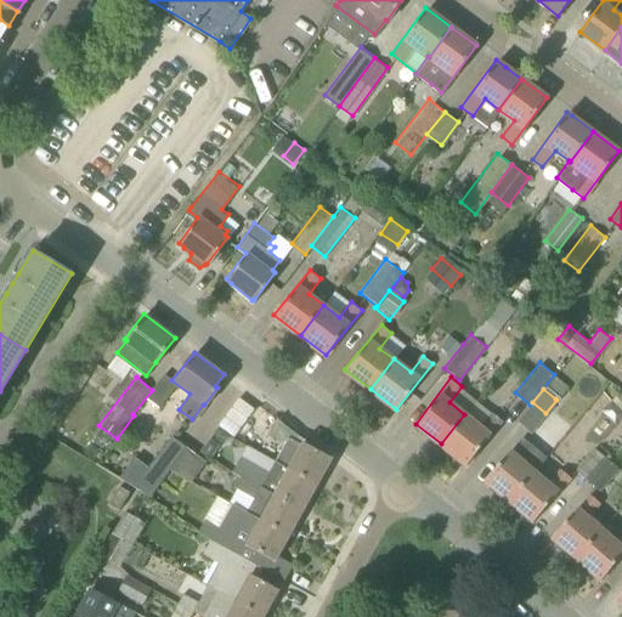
[(230,403),(215,424),(230,435),(244,414),(230,403)]
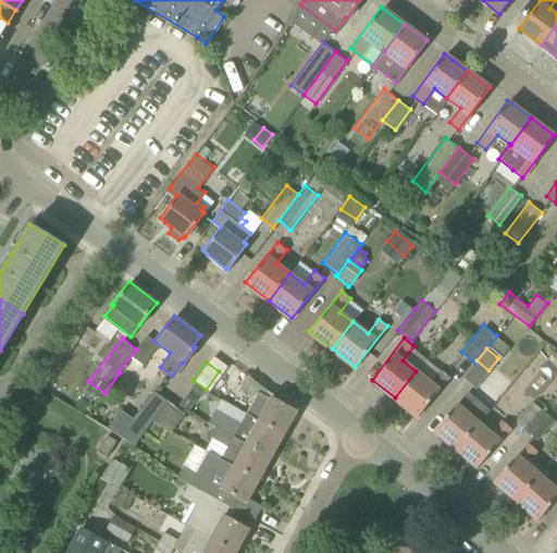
[(416,371),(395,397),(418,416),(450,375),(442,367),(430,382),(416,371)]
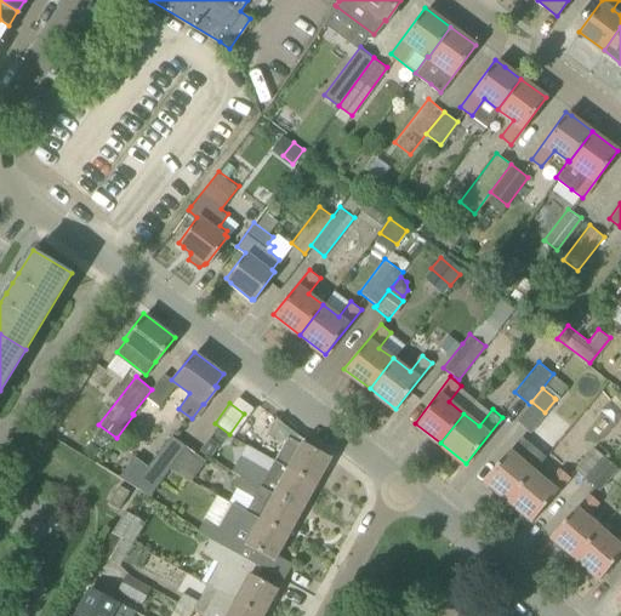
[(274,458),(317,482),(331,456),(302,440),(301,443),(289,435),(292,428),(275,420),(269,429),(285,439),(274,458)]
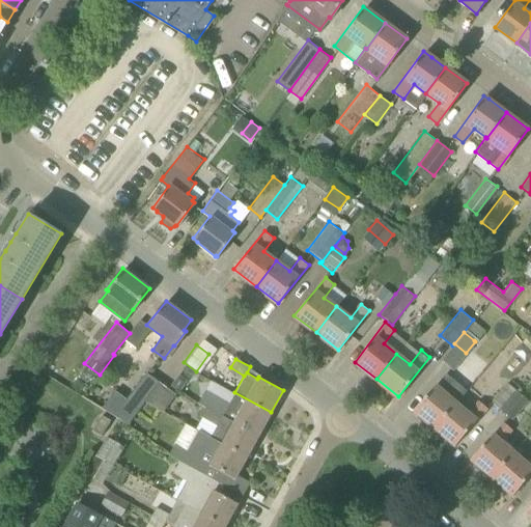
[(129,423),(145,400),(159,381),(158,381),(159,380),(146,370),(128,397),(114,388),(103,407),(129,423)]
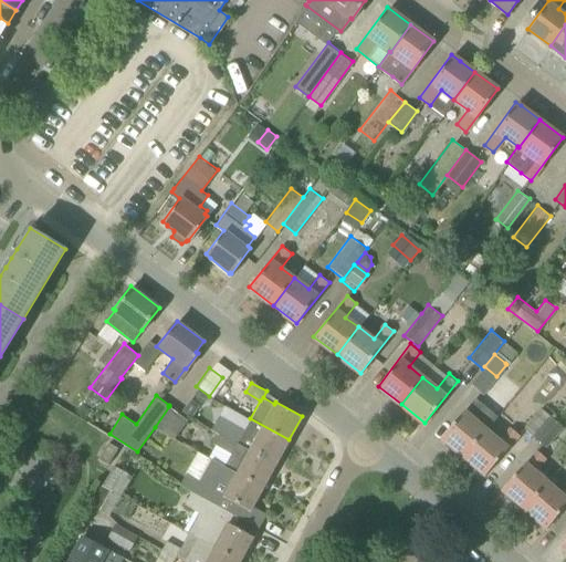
[(441,437),(463,456),(486,428),(498,415),(475,396),(441,437)]
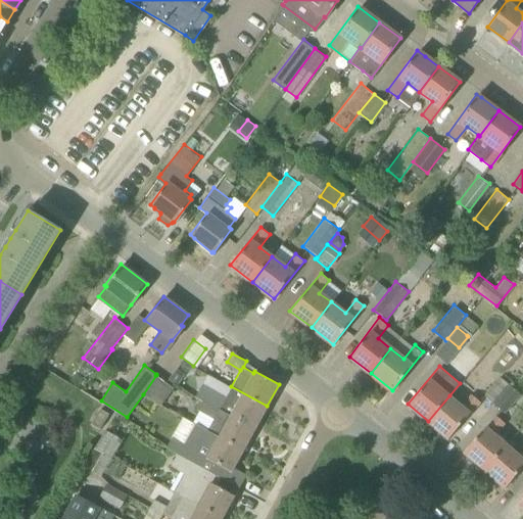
[(156,375),(143,394),(160,404),(173,387),(156,375)]
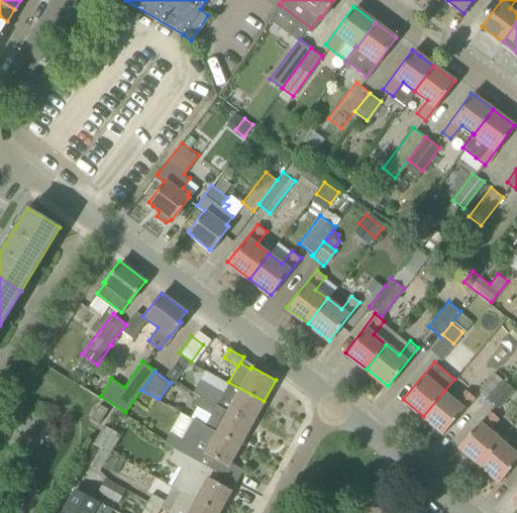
[(487,397),(501,381),(502,379),(493,371),(477,389),(487,397)]
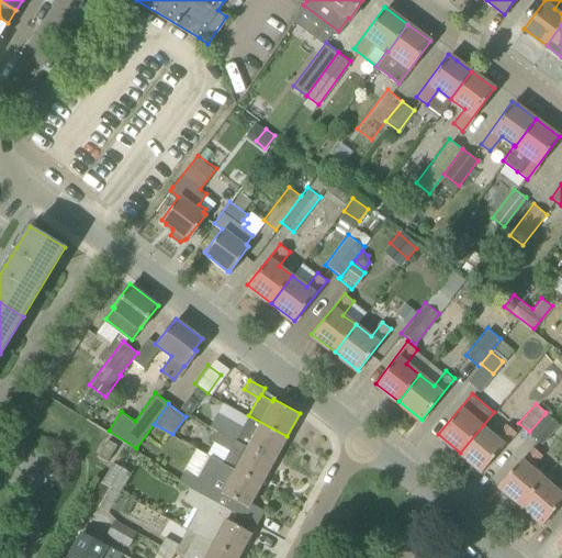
[(273,459),(287,436),(248,415),(248,416),(247,415),(242,425),(216,412),(210,425),(217,430),(273,459)]
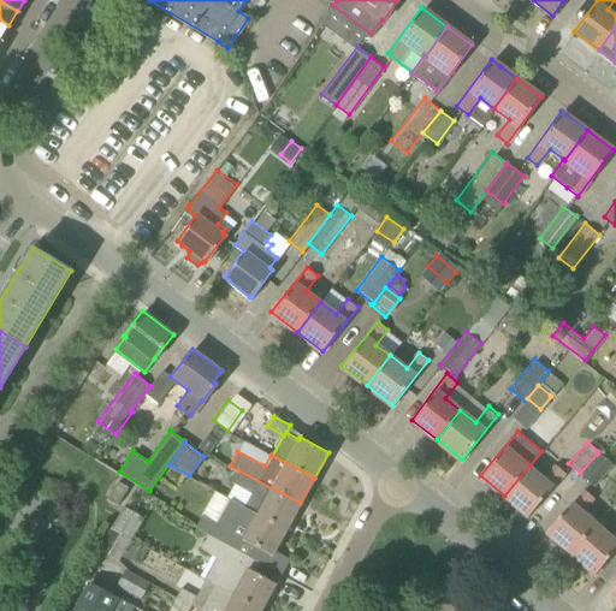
[(597,454),(580,473),(580,474),(593,485),(610,464),(597,454)]
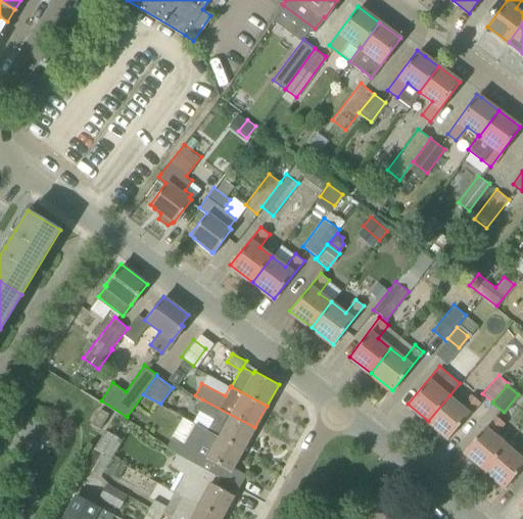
[(462,406),(449,395),(428,421),(448,437),(480,399),(472,393),(462,406)]
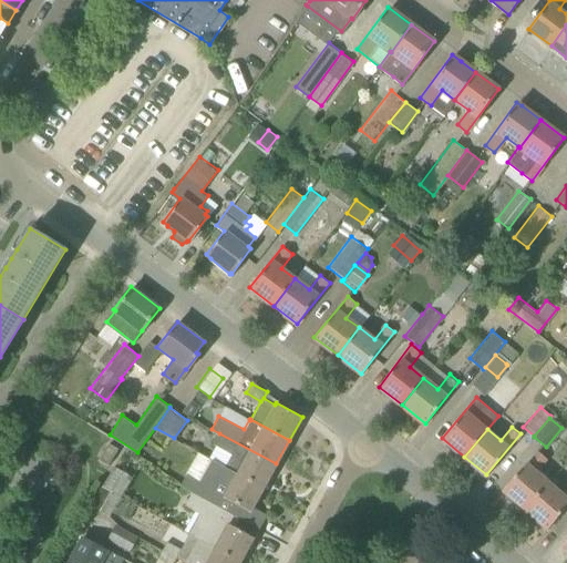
[(264,487),(276,463),(219,433),(214,443),(230,452),(224,464),(264,487)]
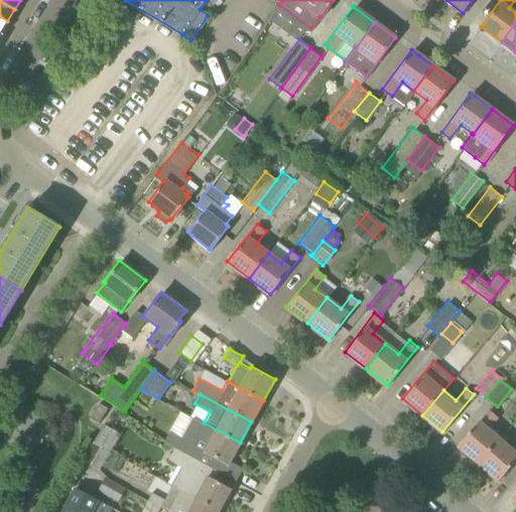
[(90,415),(99,420),(108,406),(99,400),(90,415)]
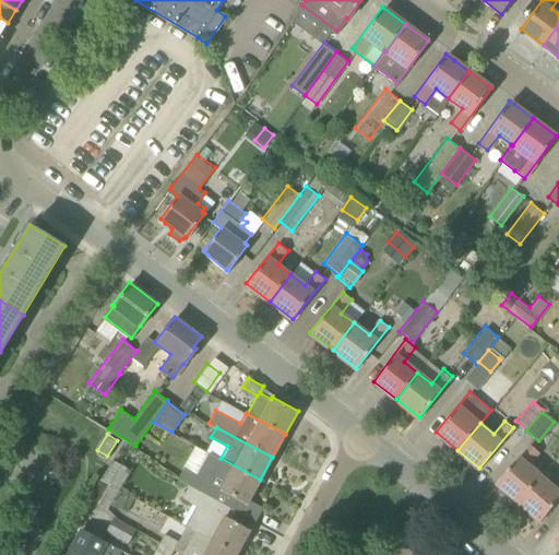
[(496,483),(518,502),(540,476),(527,464),(538,451),(530,443),(496,483)]
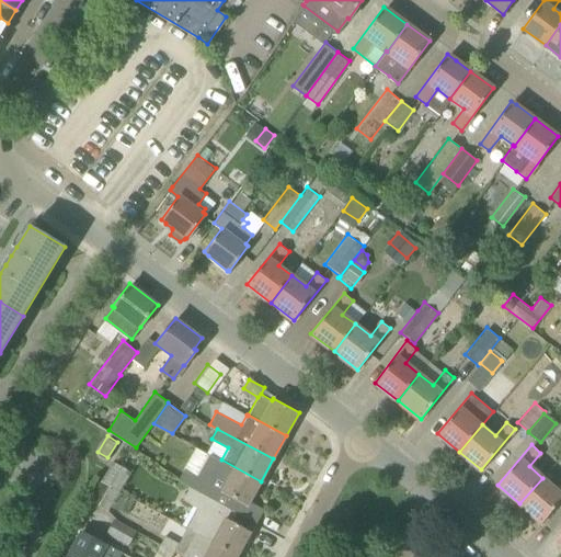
[(248,506),(261,481),(221,459),(220,461),(195,446),(178,479),(190,486),(237,511),(242,501),(248,506)]
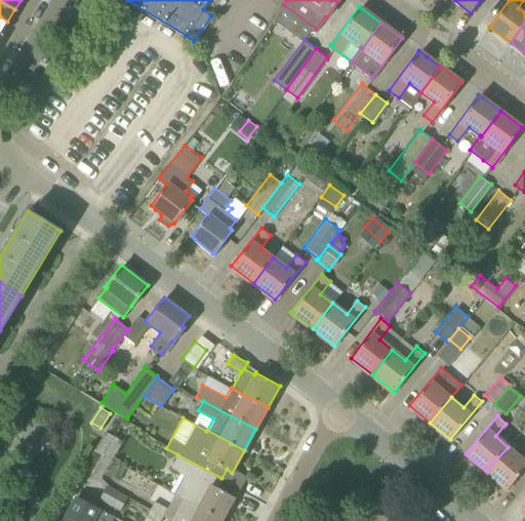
[(122,440),(105,431),(94,448),(112,458),(122,440)]
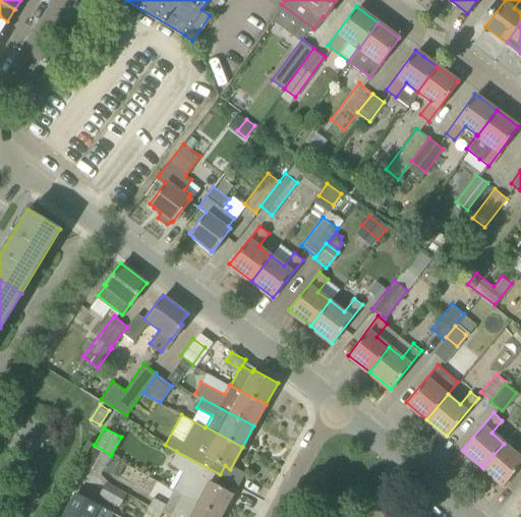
[(482,467),(504,485),(520,465),(520,448),(516,454),(504,444),(482,467)]
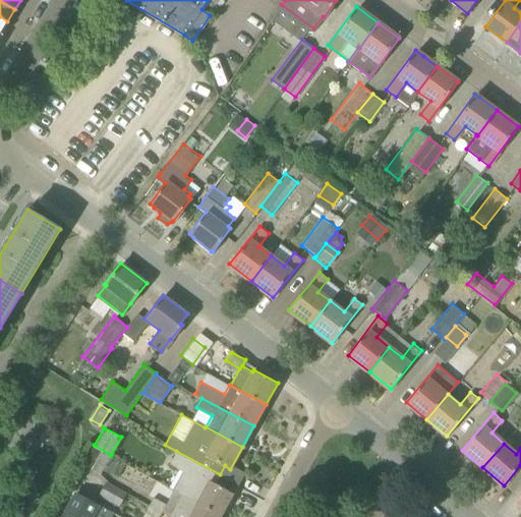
[(119,460),(111,455),(94,445),(84,462),(100,473),(102,468),(111,474),(119,460)]
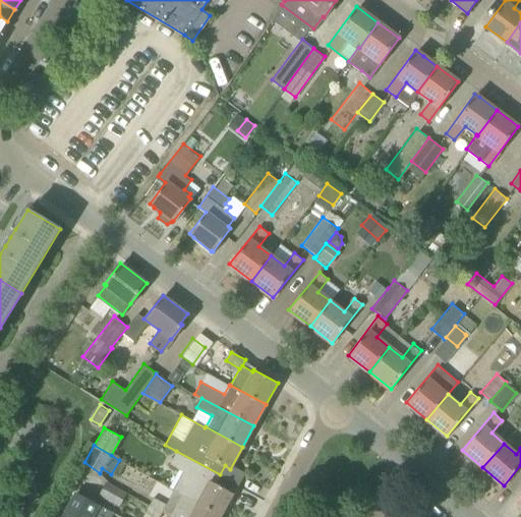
[(183,494),(221,515),(233,493),(215,483),(220,474),(176,451),(169,462),(182,470),(172,489),(173,489),(174,487),(183,494)]
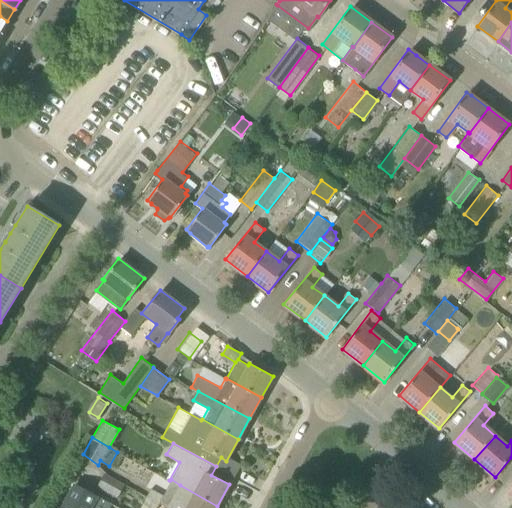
[(104,471),(96,486),(116,497),(124,483),(104,471)]
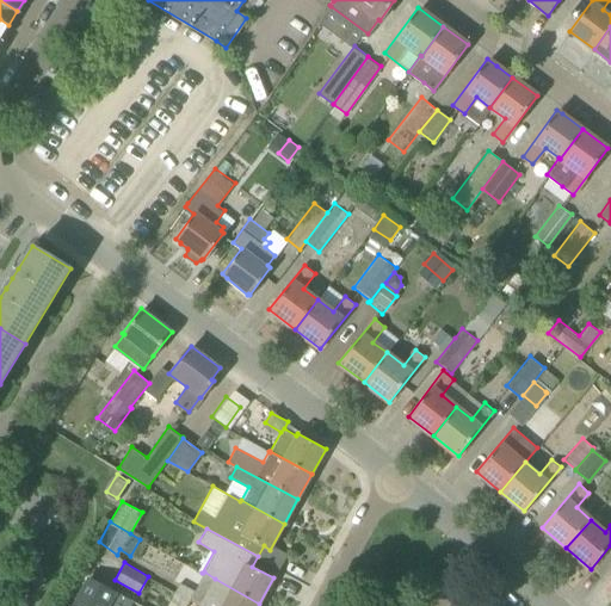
[(72,605),(113,605),(121,594),(87,576),(71,605),(72,605)]
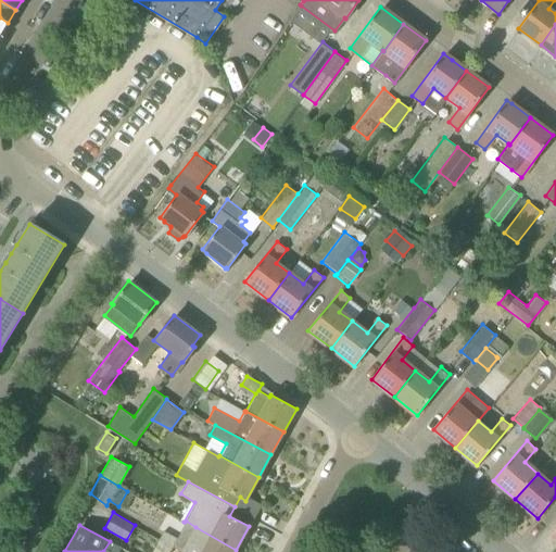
[(235,551),(236,550),(196,527),(184,550),(187,551),(235,551)]
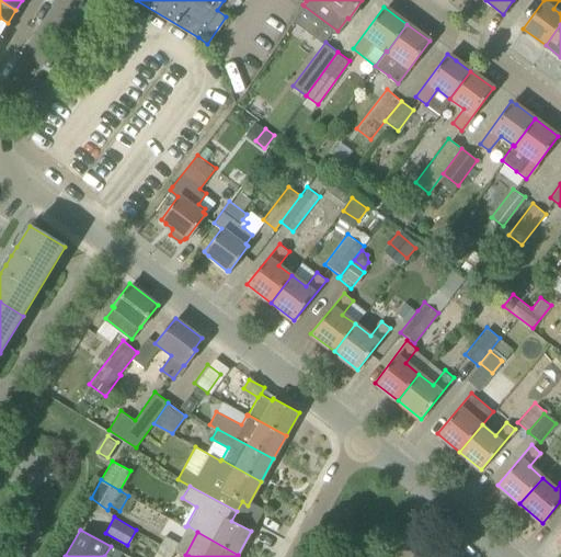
[(174,550),(179,542),(164,534),(160,543),(174,550)]
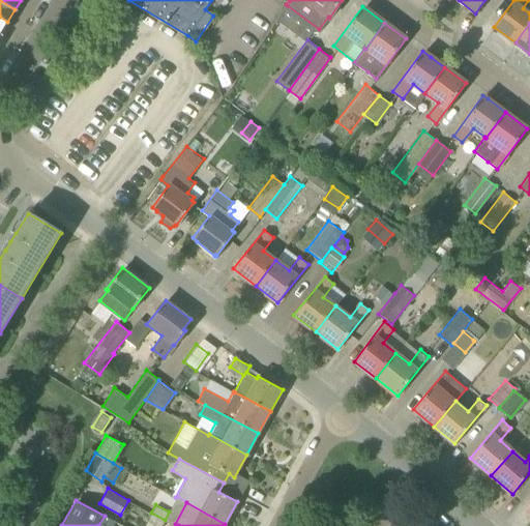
[(157,525),(159,525),(165,520),(151,513),(147,520),(157,525)]
